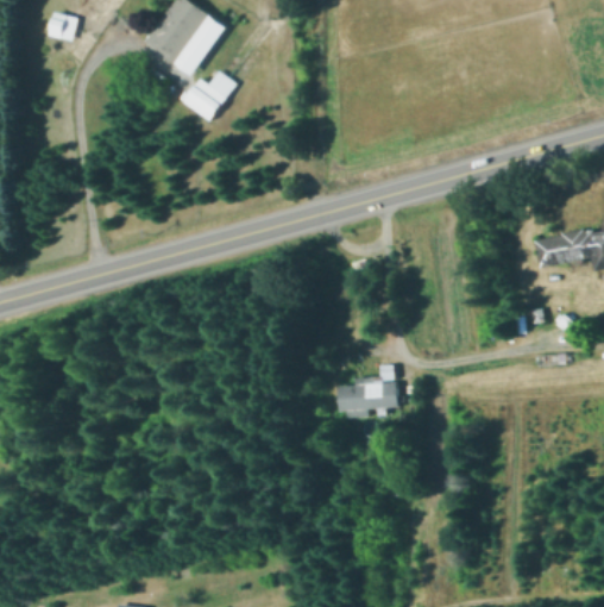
[(183,0),(205,14),(174,60),(149,42),(176,0),(183,0)]
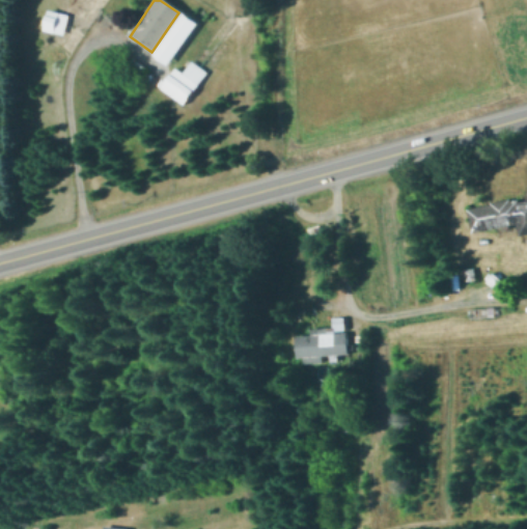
[(40,31),(60,34),(63,15),(44,11),(40,31)]
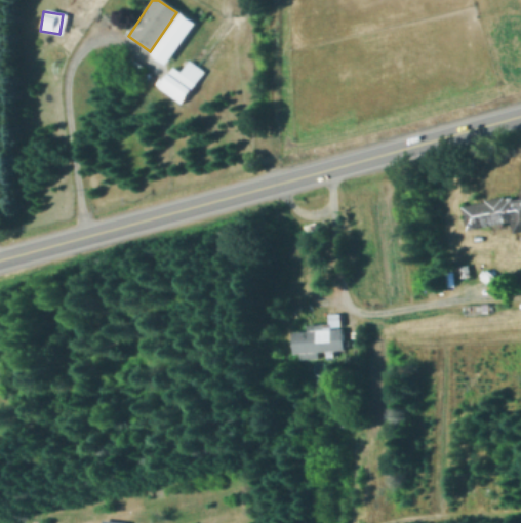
[(192,24),(163,65),(151,55),(179,14),(192,24)]
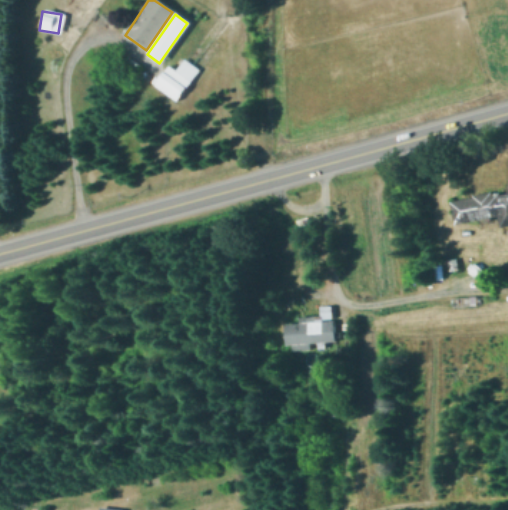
[(187,90),(176,103),(155,86),(170,67),(187,80),(182,87),(187,90)]
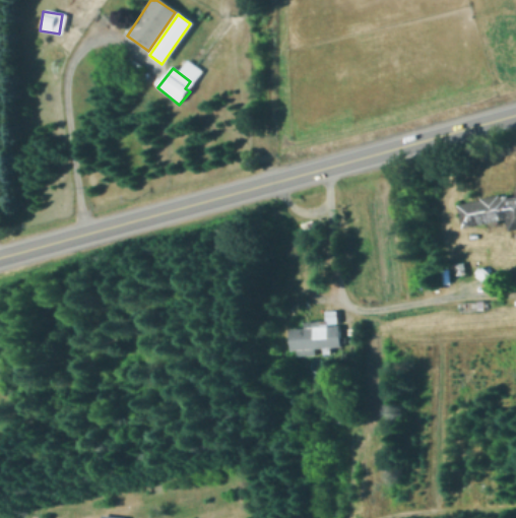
[(515,196),(515,230),(506,232),(505,221),(460,229),(457,206),(515,196)]
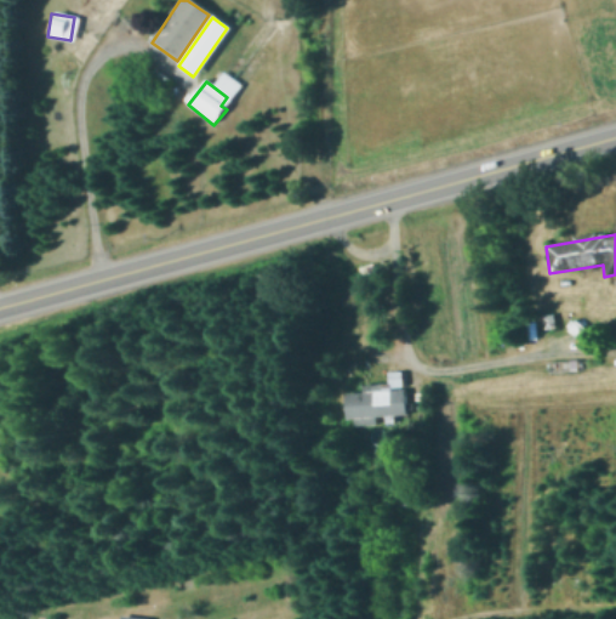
[(401,374),(401,386),(388,386),(388,374),(401,374)]
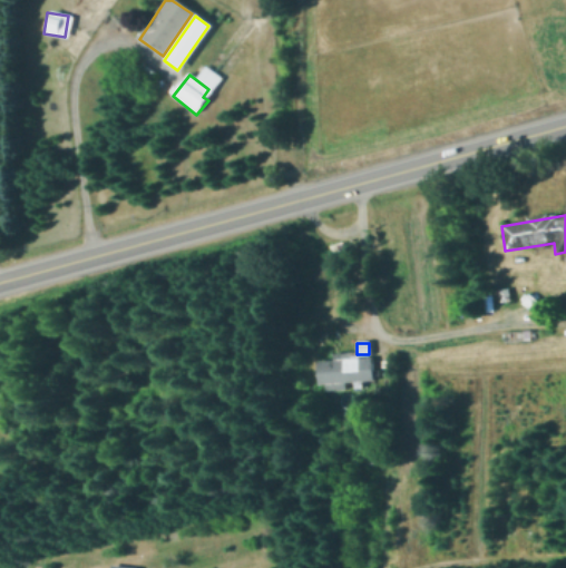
[(351,354),(351,362),(370,361),(372,381),(345,383),(345,387),(325,389),(324,383),(320,383),(319,364),(333,363),(332,356),(351,354)]
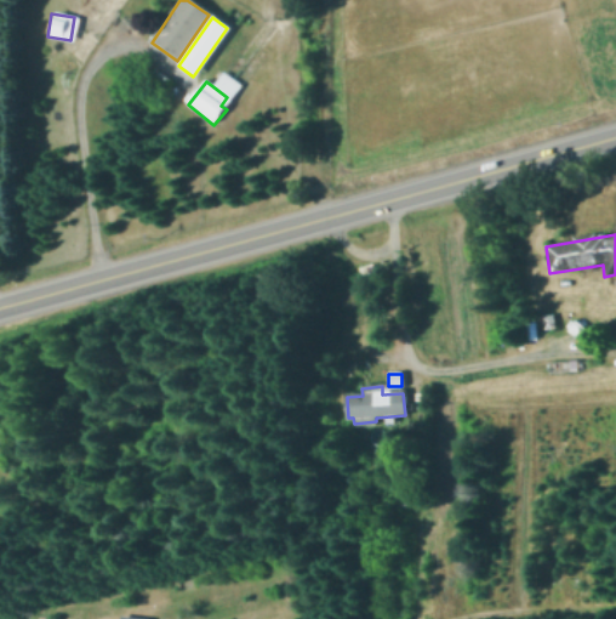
All buildings are outlined.
